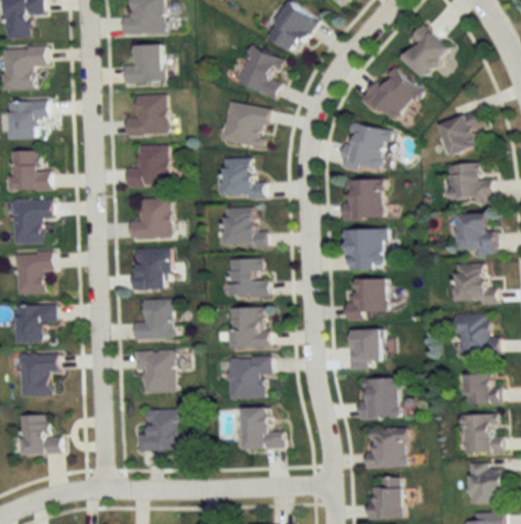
[(3,0),(4,39),(30,38),(30,15),(43,15),(42,0),(3,0)]
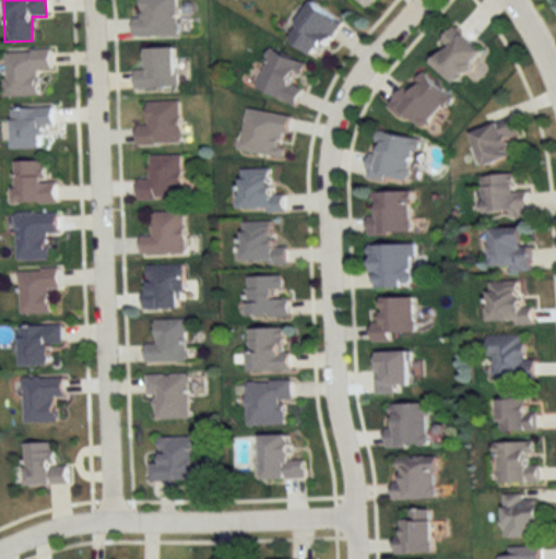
[(135,0),(137,16),(129,16),(130,36),(175,35),(173,0),(135,0)]
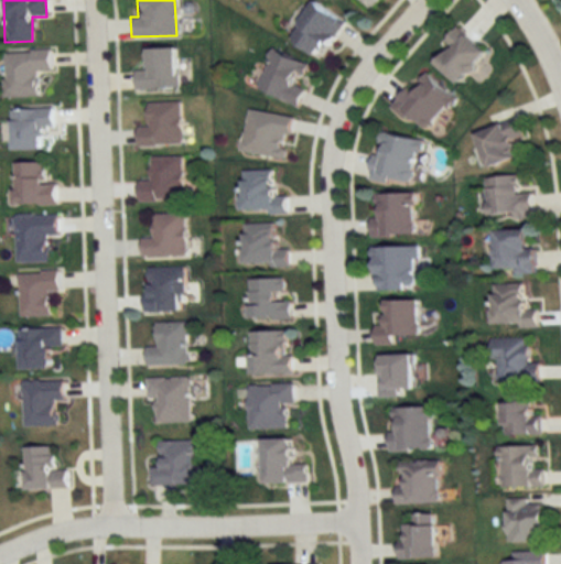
[(340,20),(309,0),(286,38),(316,57),(340,20)]
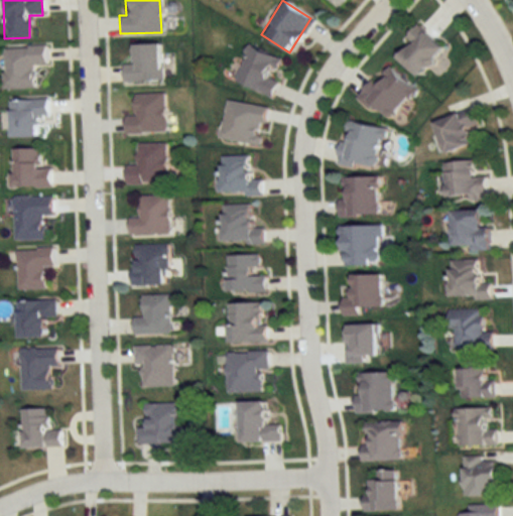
[(440,48),(413,23),(400,37),(406,42),(394,57),(414,77),(440,48)]
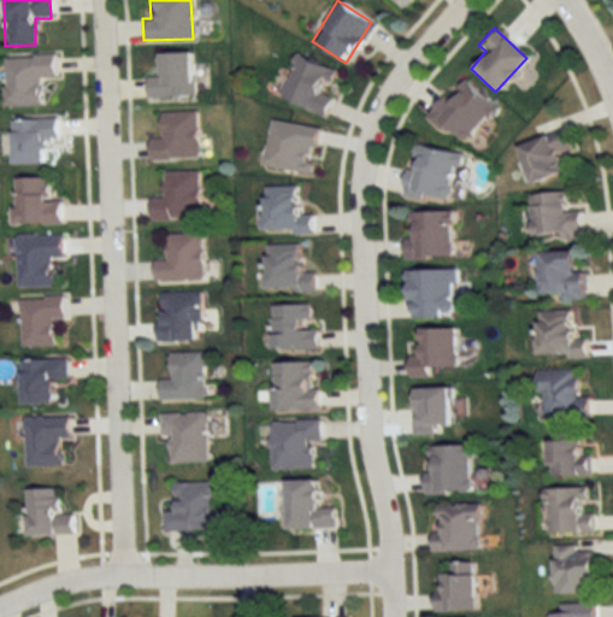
[(157,77),(145,77),(145,98),(190,98),(190,53),(157,53),(157,77)]
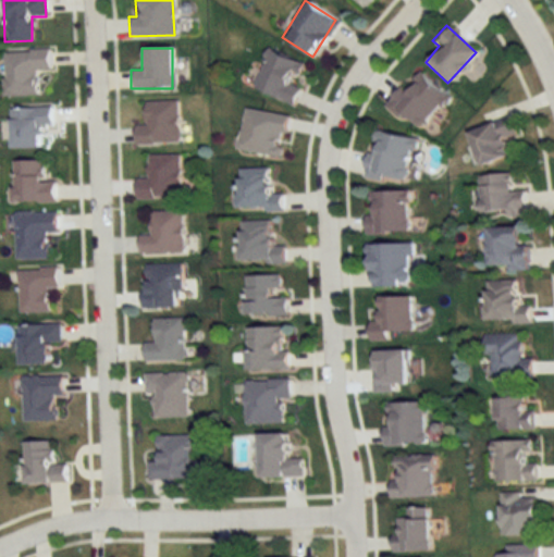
[(2,51),(3,96),(36,95),(35,70),(48,70),(48,50),(2,51)]
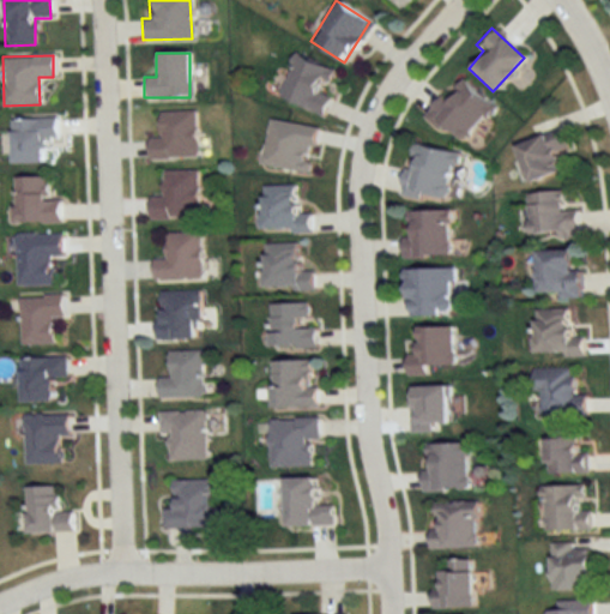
[(277,100),(321,114),(327,96),(319,94),(324,80),(330,83),(334,70),(291,55),(277,100)]
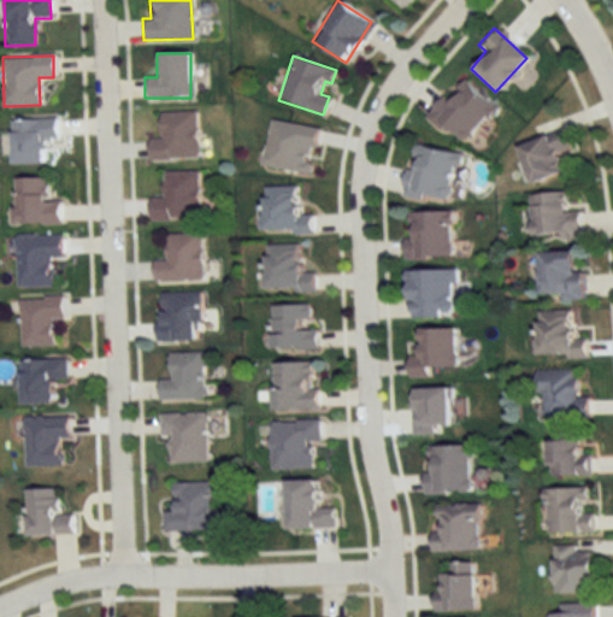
[(424,115),(460,147),(494,109),(458,77),(424,115)]
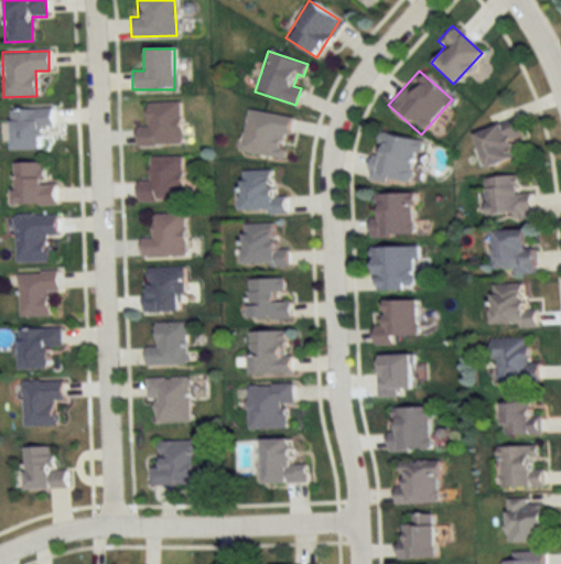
[(146,127),(135,127),(135,145),(180,144),(177,100),(144,102),(146,127)]
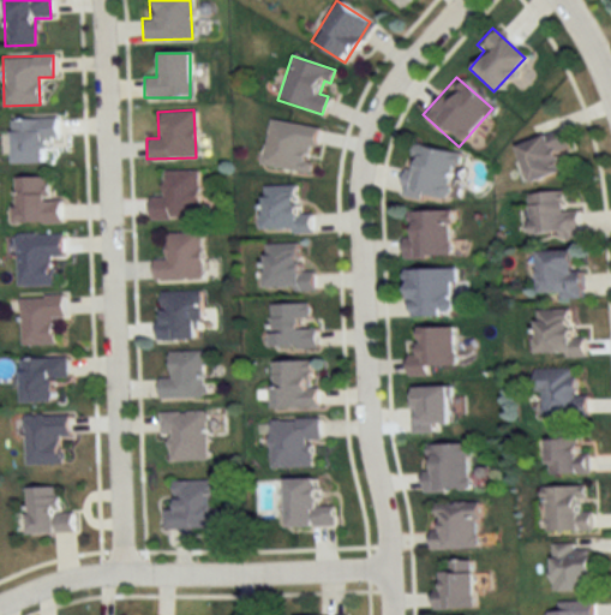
[(10,163),(45,162),(43,138),(55,138),(55,118),(9,119),(10,163)]
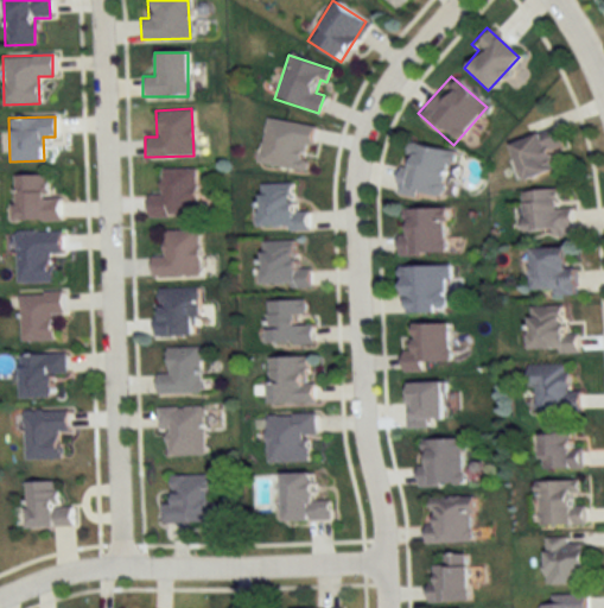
[(264,118),(255,163),(305,172),(313,127),(264,118)]
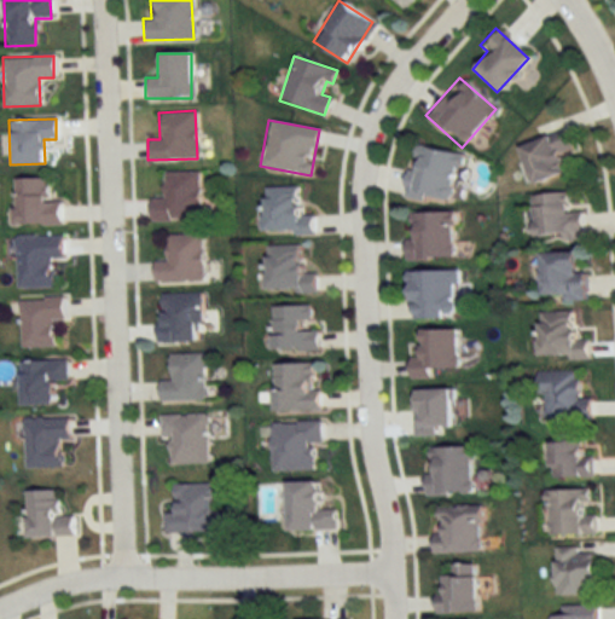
[(573,167),(558,131),(516,148),(531,184),(573,167)]
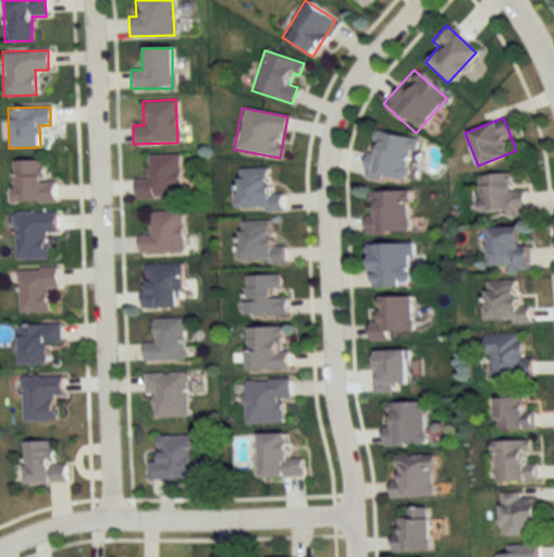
[(413,138),(372,130),(362,175),(402,184),(413,138)]
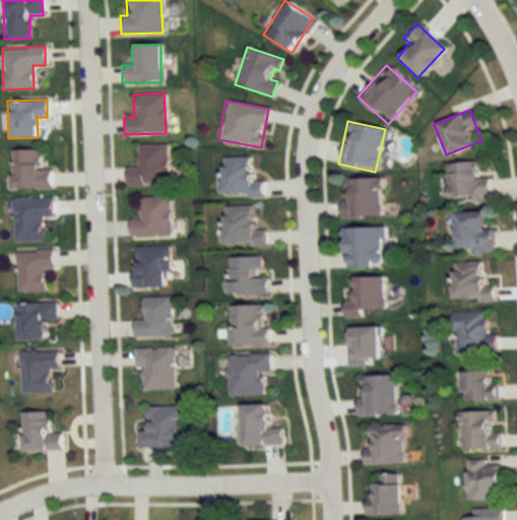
[(167,144),(135,144),(135,167),(125,167),(125,185),(167,185),(167,144)]
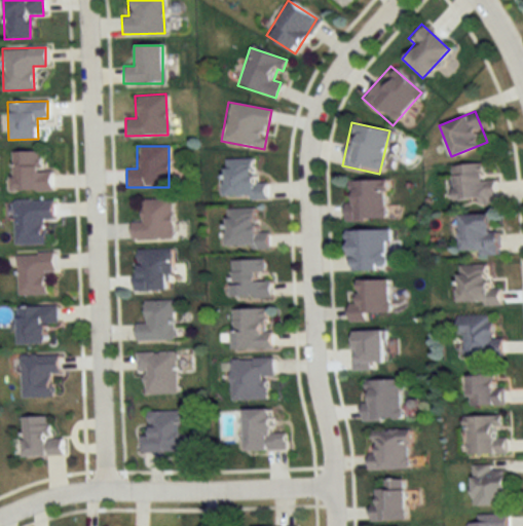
[(10,191),(50,191),(50,172),(38,172),(38,151),(10,151),(10,191)]
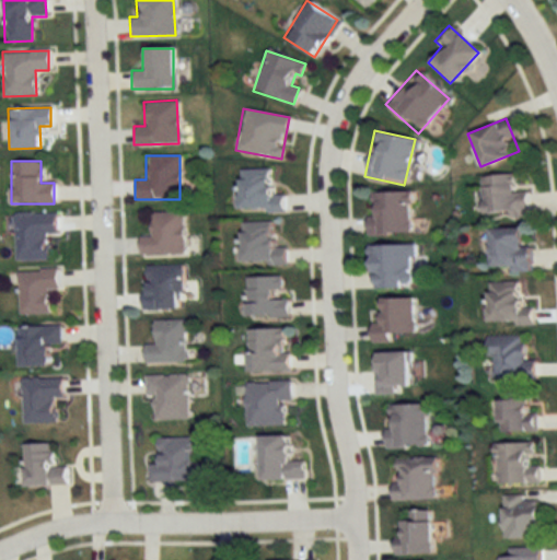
[(236,170),(236,211),(282,211),(283,195),(269,195),(269,170),(236,170)]
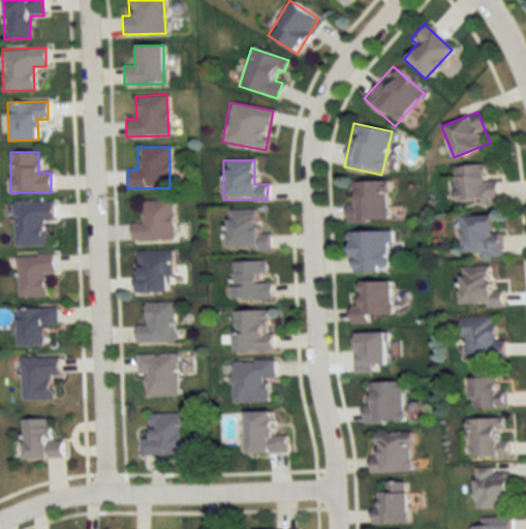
[(452,166),(455,206),(496,204),(494,181),(484,181),(483,164),(452,166)]
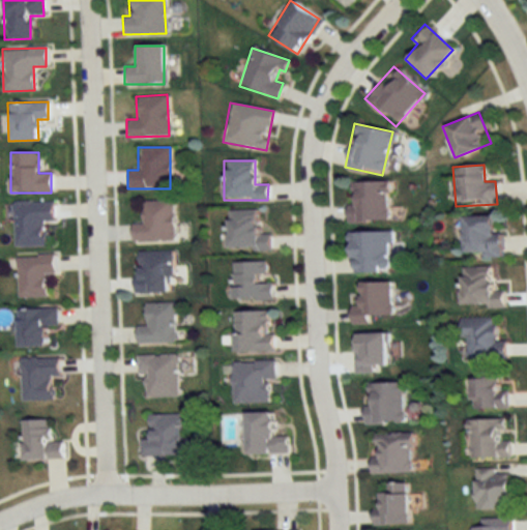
[(385,181),(347,181),(347,222),(385,222),(385,181)]
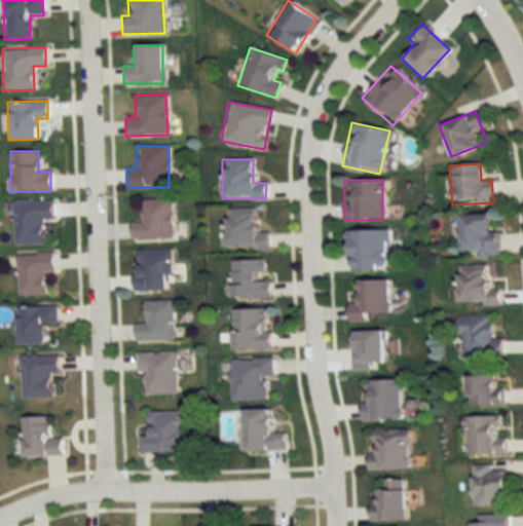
[(129,238),(171,238),(171,198),(139,198),(139,222),(129,222),(129,238)]
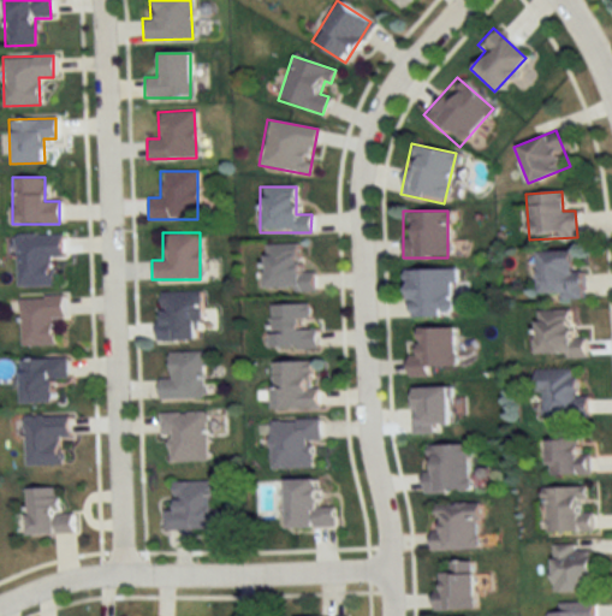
[(60,258),(60,235),(13,235),(13,285),(52,285),(52,258),(60,258)]
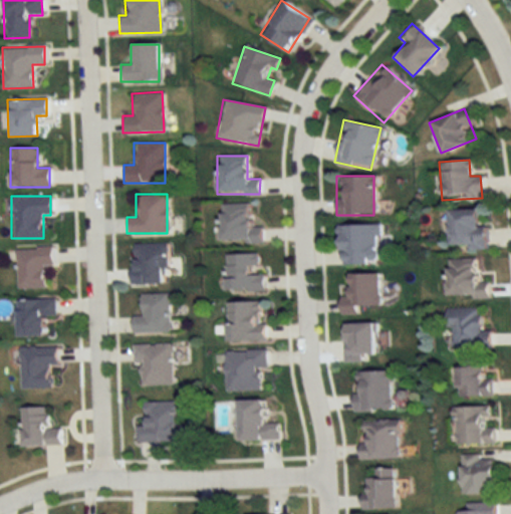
[(220,204),(220,242),(261,242),(261,227),(247,227),(247,204),(220,204)]
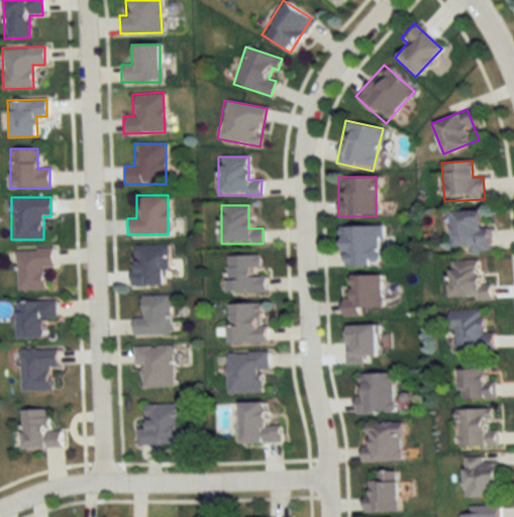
[(485,249),(484,210),(447,210),(448,249),(485,249)]
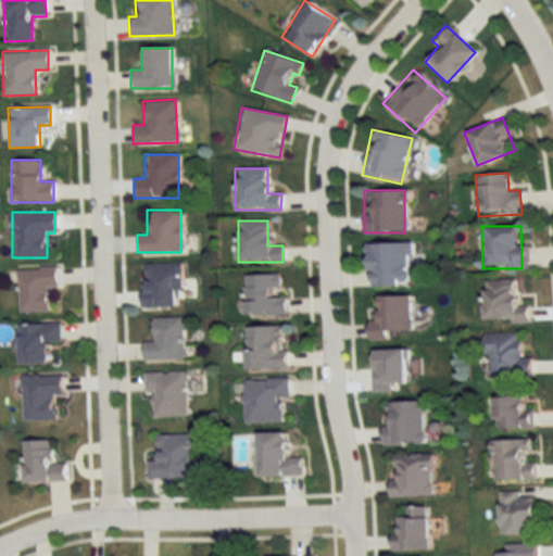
[(409,285),(407,241),(364,243),(366,286),(409,285)]
